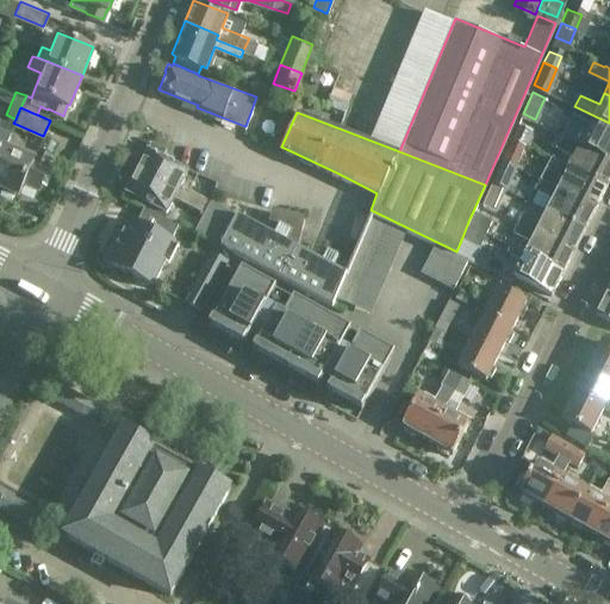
[(609,129),(576,112),(570,124),(566,123),(561,132),(609,156),(609,129)]
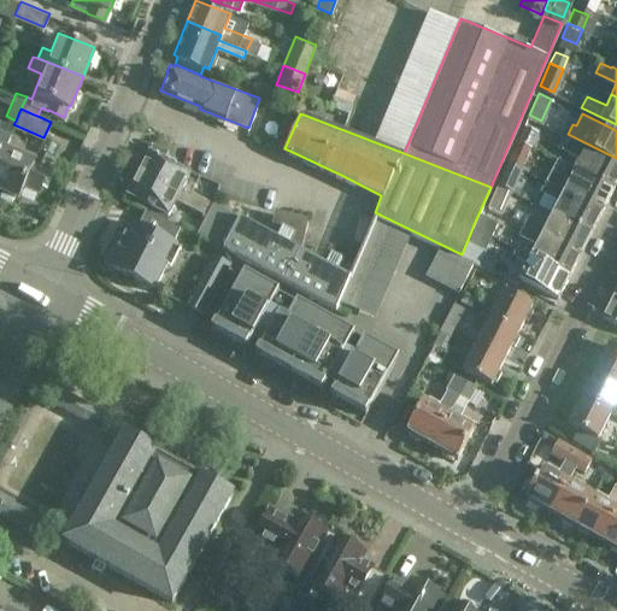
[(518,135),(532,142),(538,128),(524,123),(518,135)]
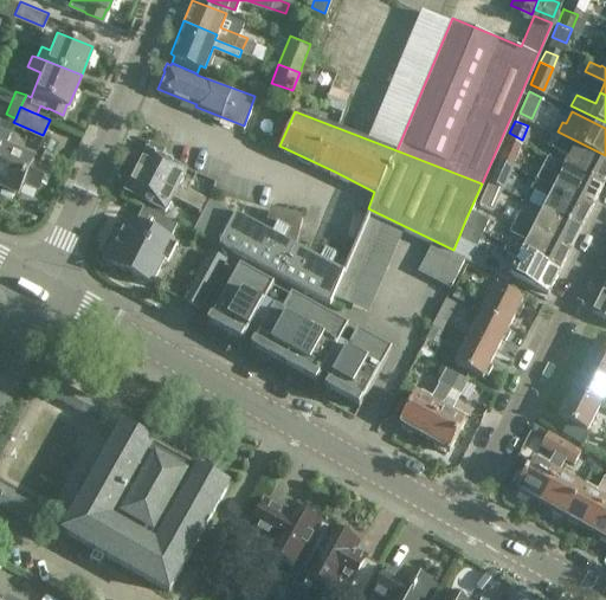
[(0,154),(5,143),(11,130),(0,126),(0,154)]
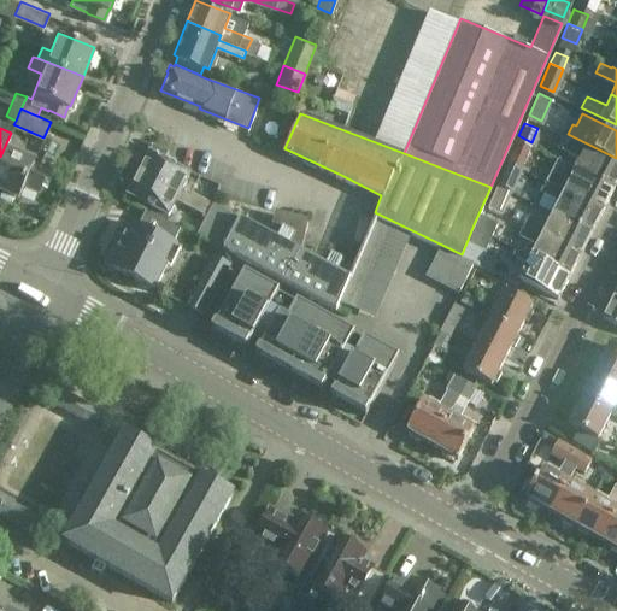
[(580,156),(576,164),(613,183),(616,176),(616,158),(568,134),(564,140),(559,137),(557,144),(562,146),(580,156)]
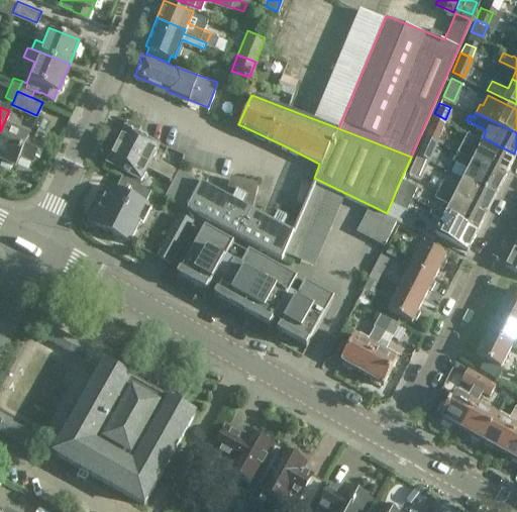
[(445,119),(434,113),(429,125),(439,130),(445,119)]
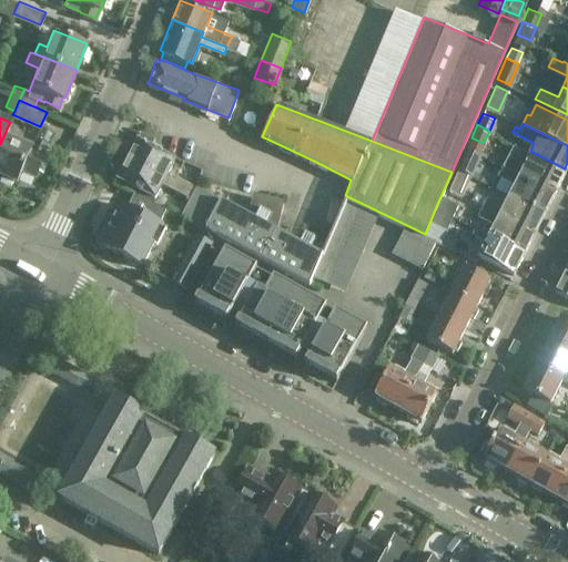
[(152,142),(154,136),(140,130),(129,151),(151,162),(153,167),(152,170),(160,173),(164,173),(171,173),(172,172),(168,170),(175,154),(152,142)]
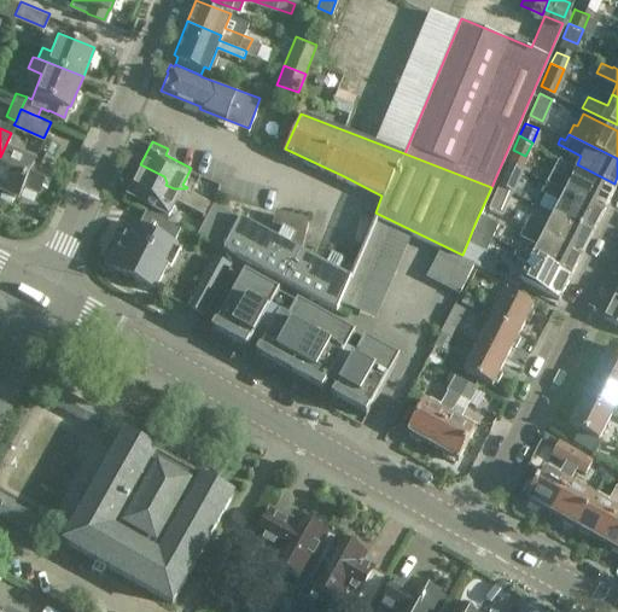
[(5,146),(0,157),(0,187),(18,196),(24,182),(39,188),(50,165),(46,164),(50,156),(38,150),(34,159),(5,146)]
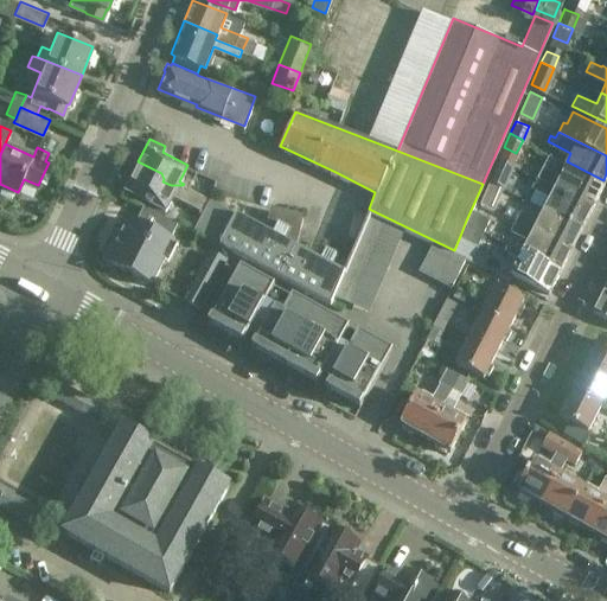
[(566,162),(561,160),(548,154),(537,174),(555,184),(593,203),(604,180),(567,161),(566,162)]
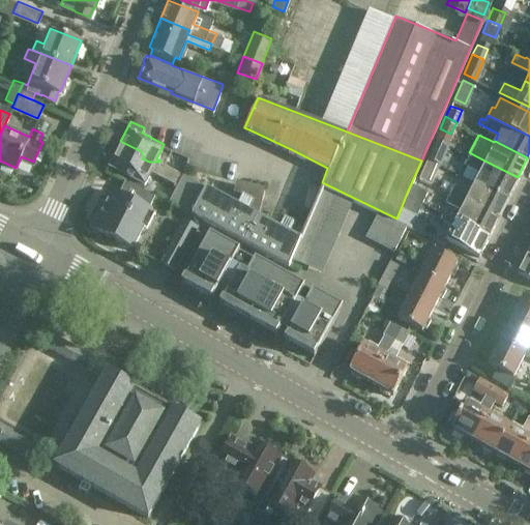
[(429,156),(439,162),(447,143),(436,138),(429,156)]
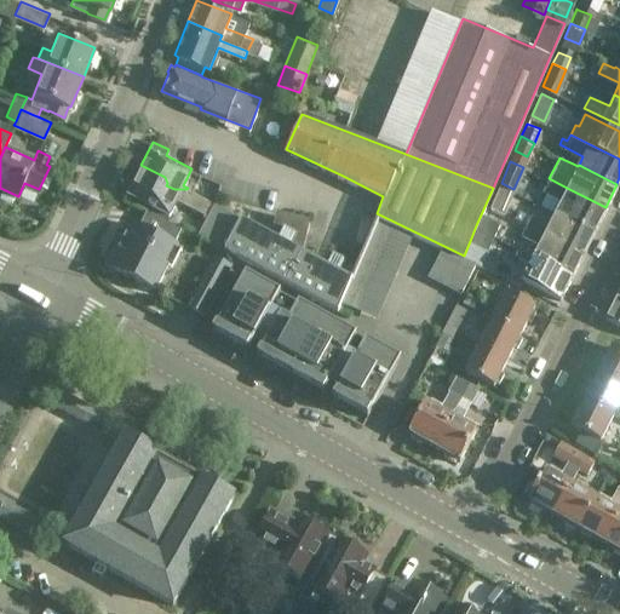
[(165,177),(141,165),(127,191),(168,213),(177,198),(191,205),(197,194),(188,188),(187,189),(179,189),(174,189),(166,185),(167,183),(165,177)]
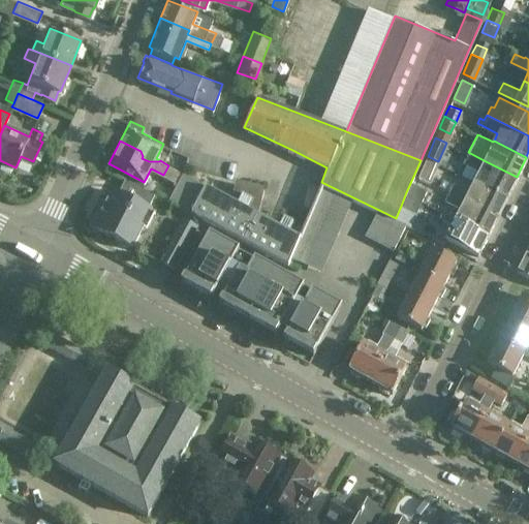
[(479,170),(474,179),(507,195),(517,177),(484,160),(468,152),(463,161),(479,170)]
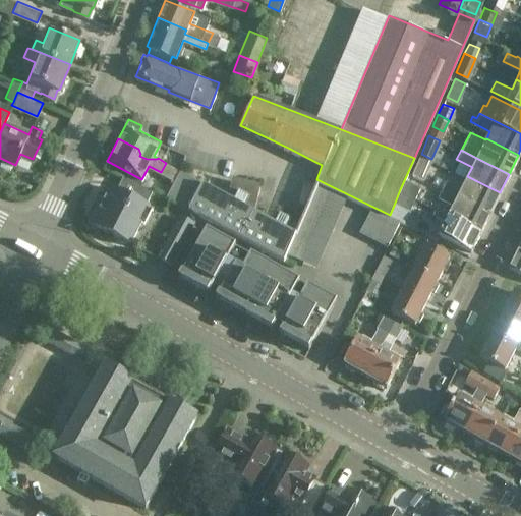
[(431,159),(421,154),(413,172),(423,177),(431,159)]
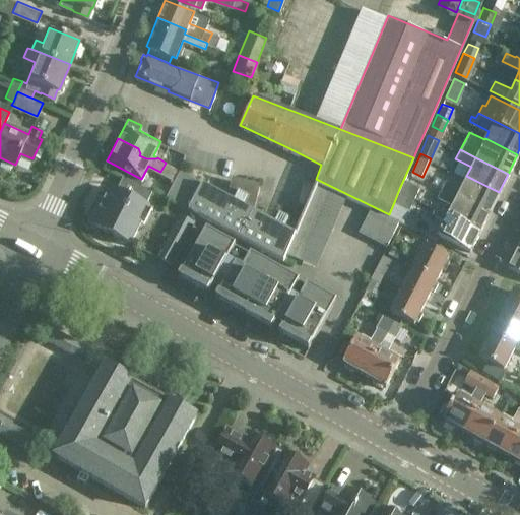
[(166,163),(160,172),(174,179),(179,170),(166,163)]
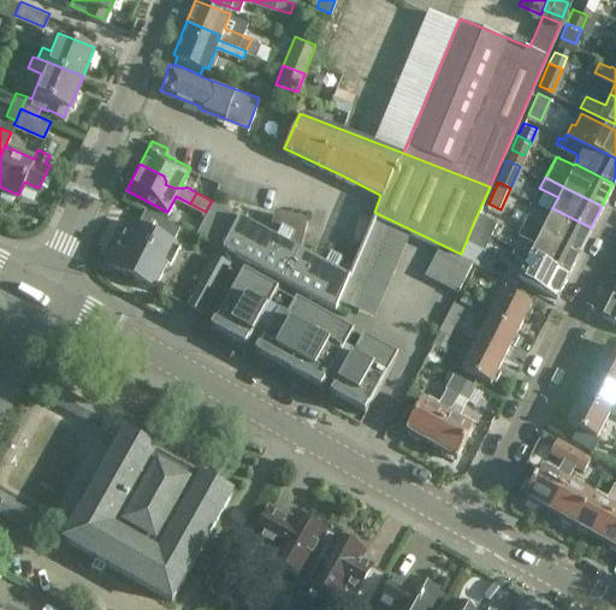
[(335,307),(338,298),(349,273),(336,266),(341,256),(331,250),(325,261),(301,248),(302,241),(307,218),(273,209),(270,231),(238,214),(238,215),(212,201),(206,212),(195,232),(225,248),(335,307)]
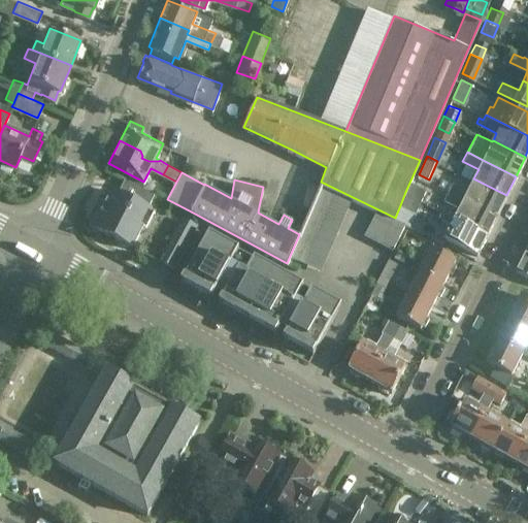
[(90,223),(132,244),(142,224),(145,226),(155,209),(147,205),(154,192),(124,177),(118,190),(108,186),(90,223)]
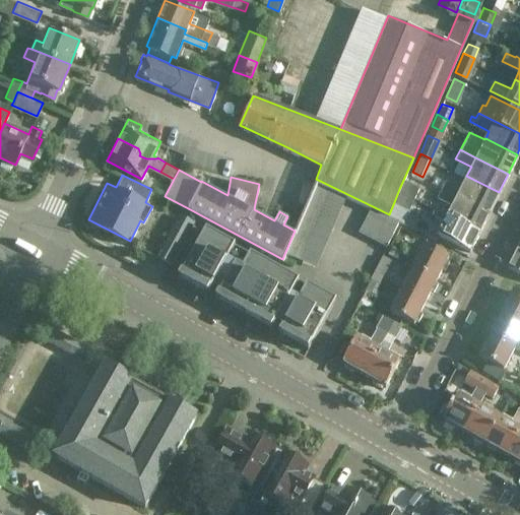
[(446,178),(441,186),(490,210),(499,192),(466,176),(461,186),(446,178)]
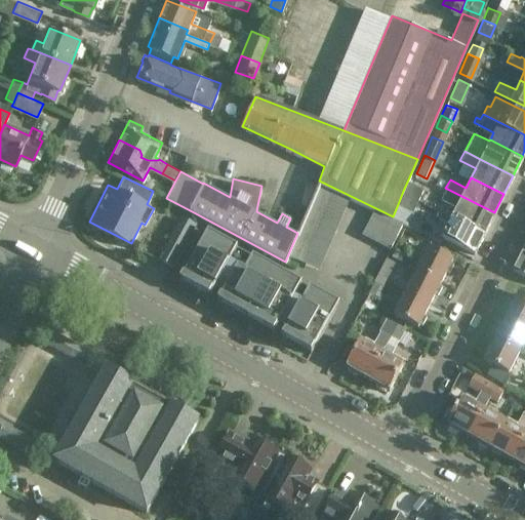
[(408,180),(403,191),(417,198),(423,186),(408,180)]
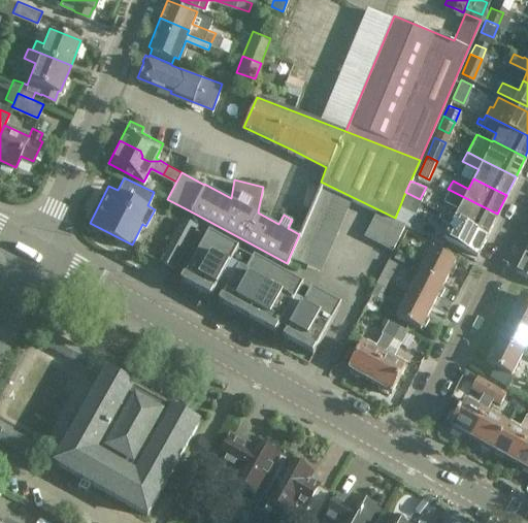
[(332,189),(321,184),(299,234),(290,256),(301,260),(332,189)]
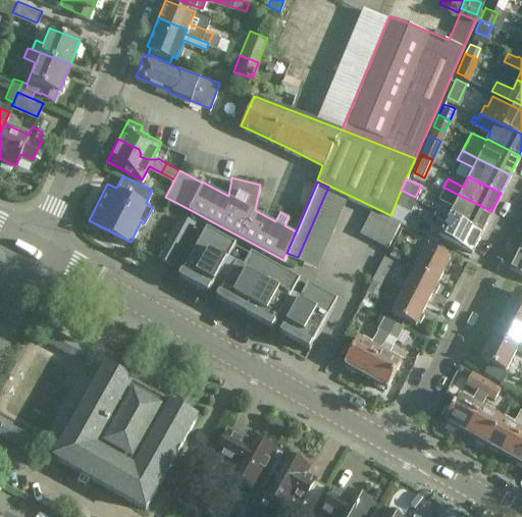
[(449,214),(481,230),(491,211),(442,187),(438,196),(454,204),(449,213),(449,214)]
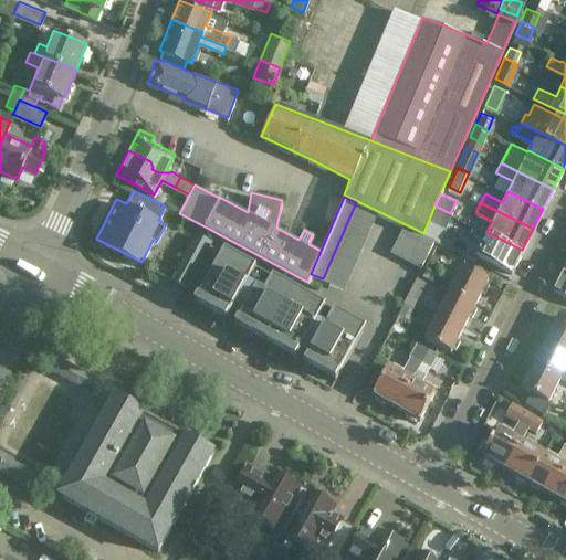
[(450,213),(435,205),(429,220),(444,226),(450,213)]
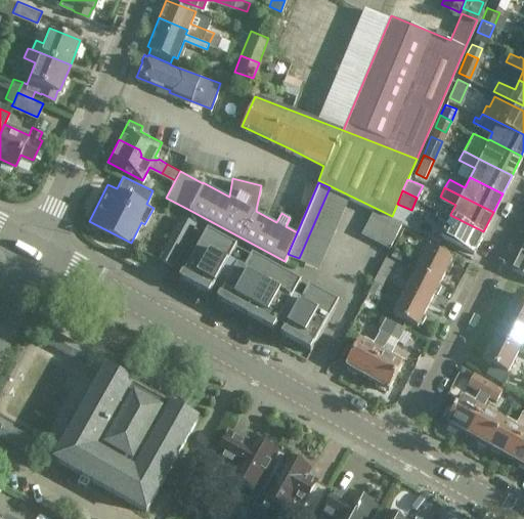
[(441,233),(473,250),(474,250),(483,231),(450,215),(450,214),(440,209),(437,215),(447,220),(441,233)]
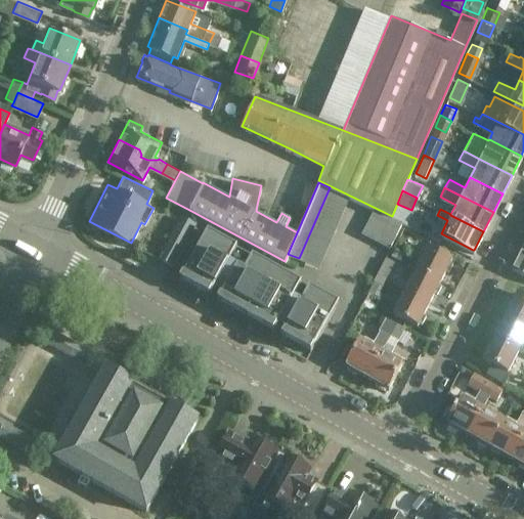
[(401,221),(392,216),(379,242),(389,246),(401,221)]
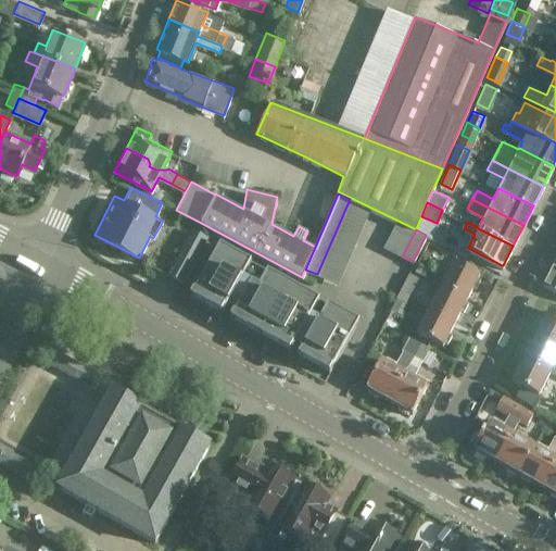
[(168,272),(182,279),(205,238),(191,230),(168,272)]
